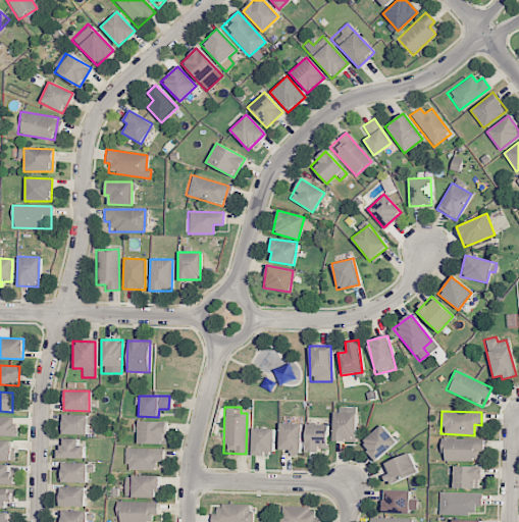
[(355,413),(332,412),(331,440),(354,441),(355,413)]
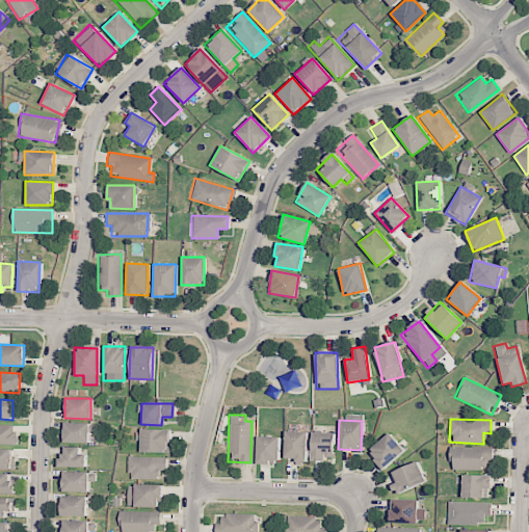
[(93,433),(94,423),(60,423),(60,443),(88,444),(88,433),(93,433)]
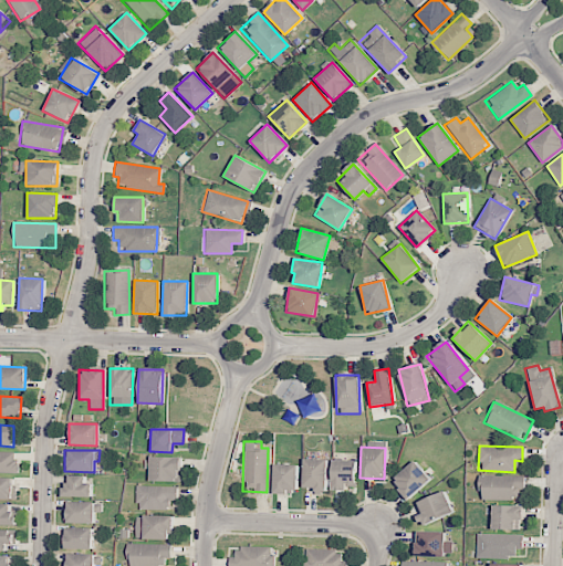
[(0,471),(14,471),(14,451),(0,451),(0,471)]
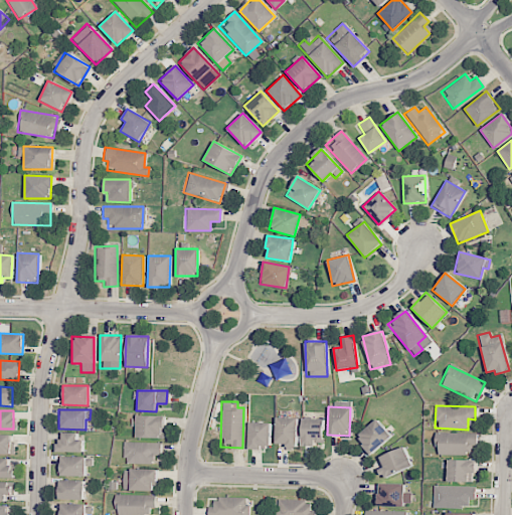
[(161,439),(162,415),(135,415),(135,438),(161,439)]
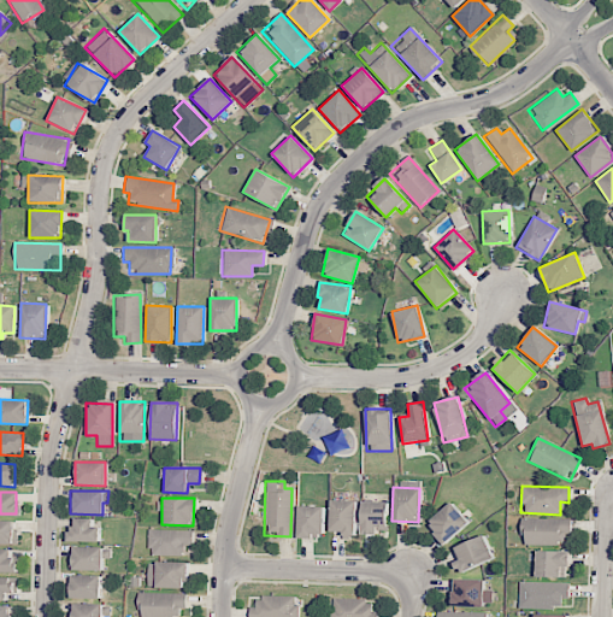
[(354,500),(328,500),(328,532),(341,532),(341,538),(353,538),(354,500)]
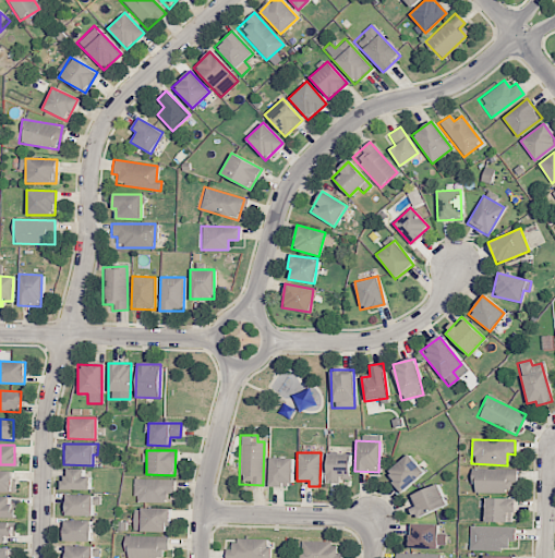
[(326,482),(349,482),(349,453),(325,453),(326,482)]
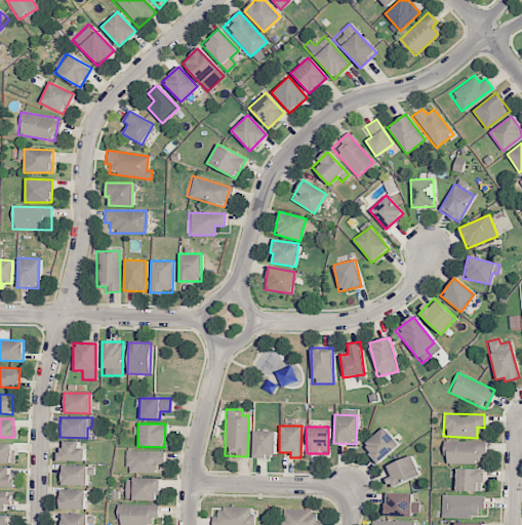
[(376,462),(398,446),(384,427),(362,444),(376,462)]
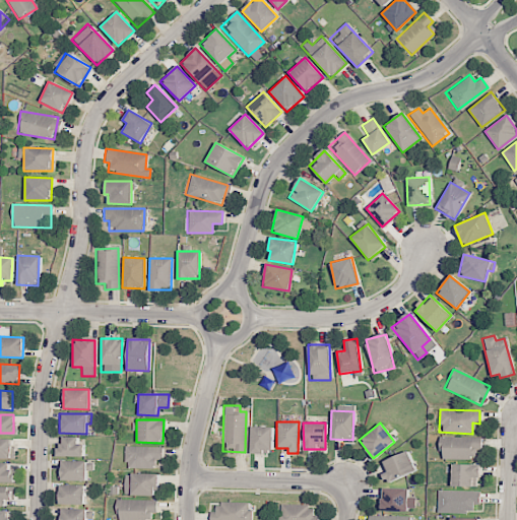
[(272,427),(250,427),(249,452),(271,453),(272,427)]
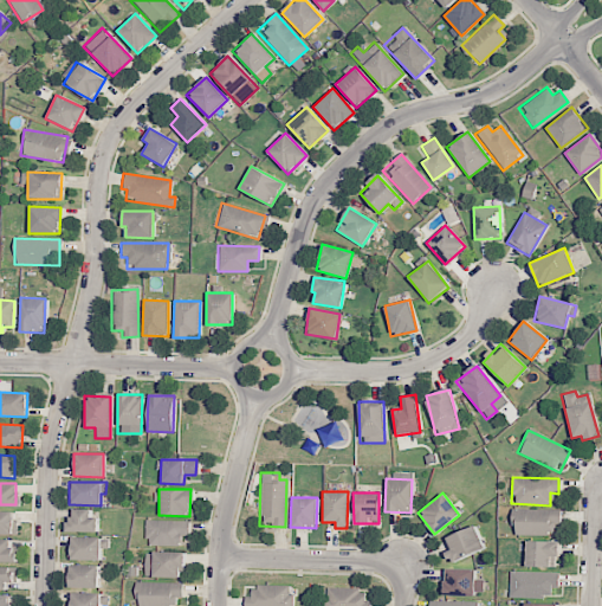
[(96,533),(96,517),(89,517),(90,510),(72,509),(71,520),(65,519),(64,532),(96,533)]
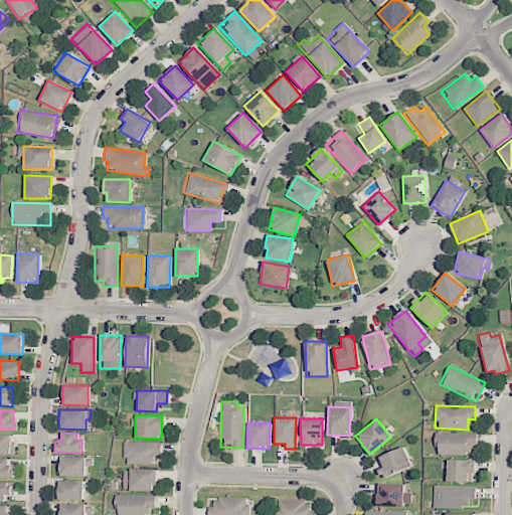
[(473,455),(473,434),(435,433),(435,454),(473,455)]
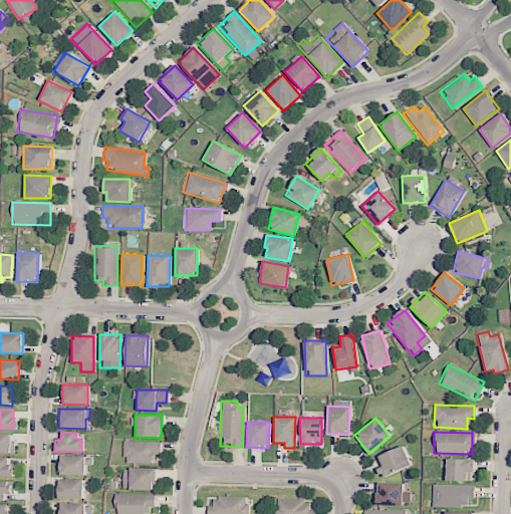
[(0,453),(11,454),(12,434),(0,433),(0,453)]
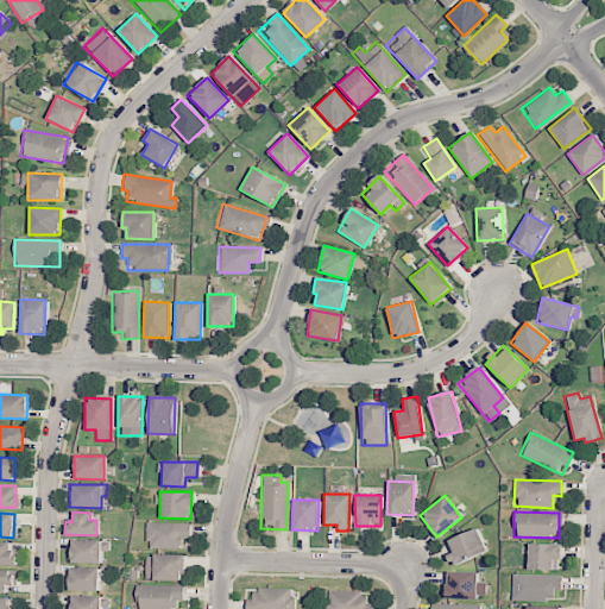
[(144,547),(180,547),(180,538),(188,539),(188,523),(145,523),(144,547)]
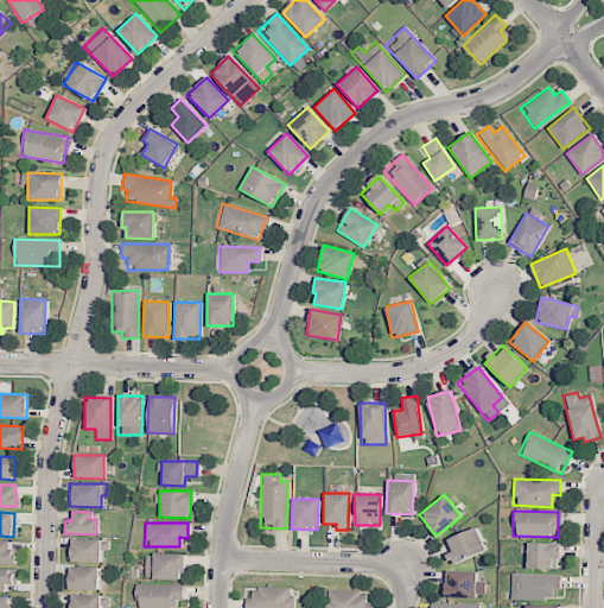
[(484,551),(475,527),(442,540),(451,564),(484,551)]
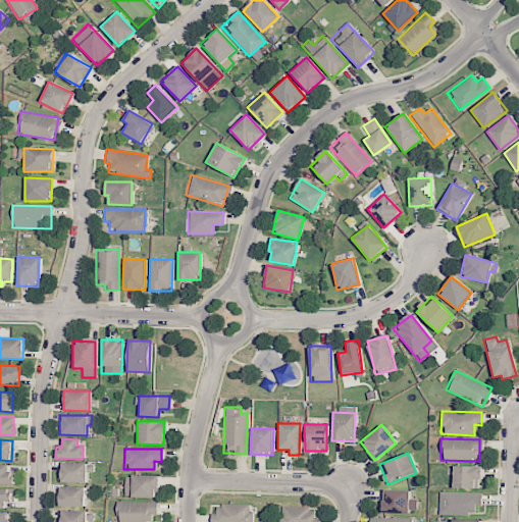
[(60,482),(86,482),(86,472),(92,472),(92,464),(60,463),(60,482)]
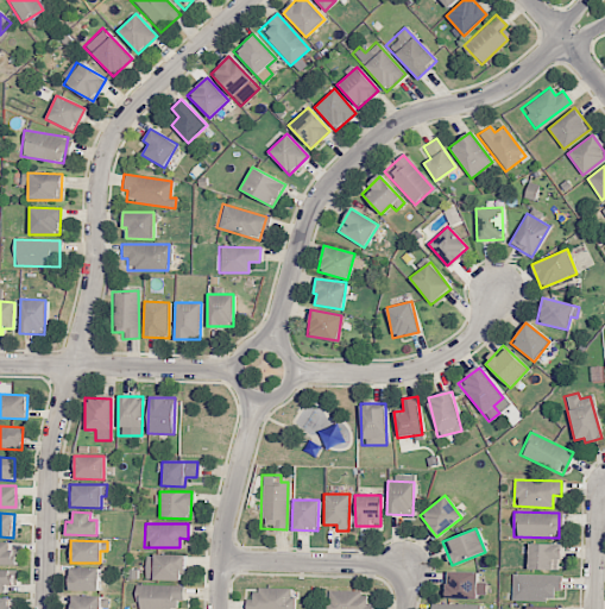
[(0,564),(16,565),(16,551),(8,551),(8,542),(0,541),(0,564)]
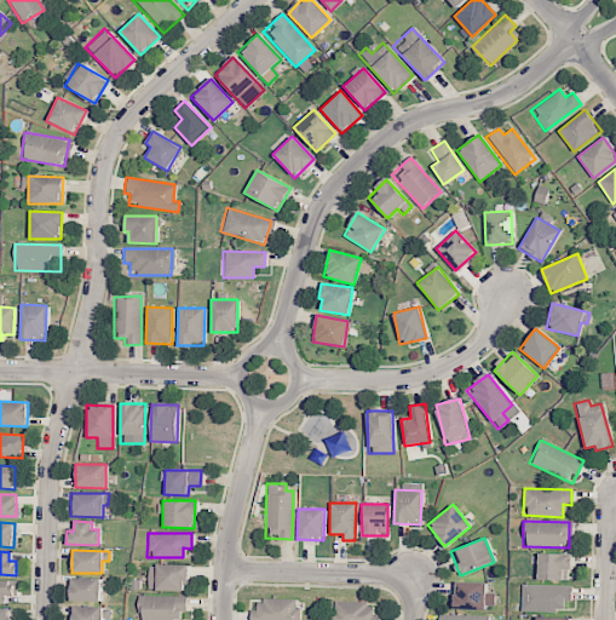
[(536,579),(568,580),(569,554),(537,554),(536,579)]
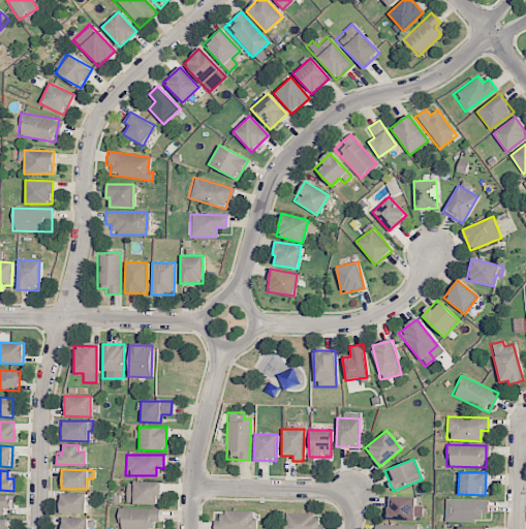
[(159,483),(125,481),(125,503),(159,504),(159,483)]
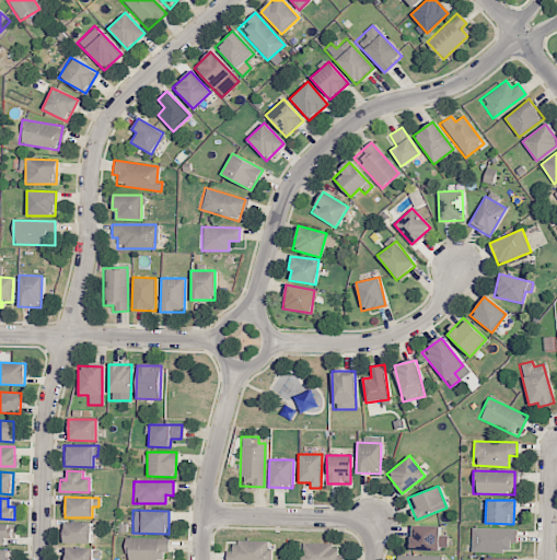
[(90,544),(90,522),(61,522),(61,543),(90,544)]
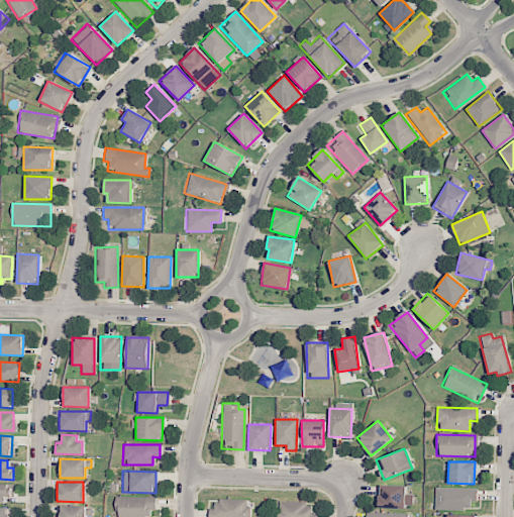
[(12,497),(13,484),(0,484),(0,503),(4,504),(4,497),(12,497)]
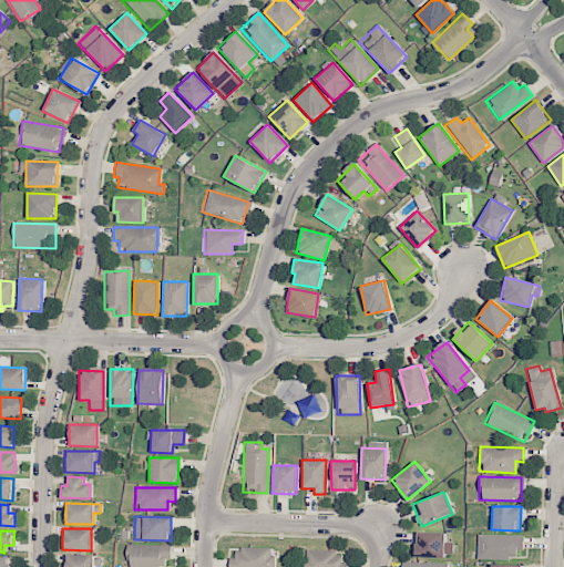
[(414,557),(443,557),(443,533),(414,532),(414,557)]
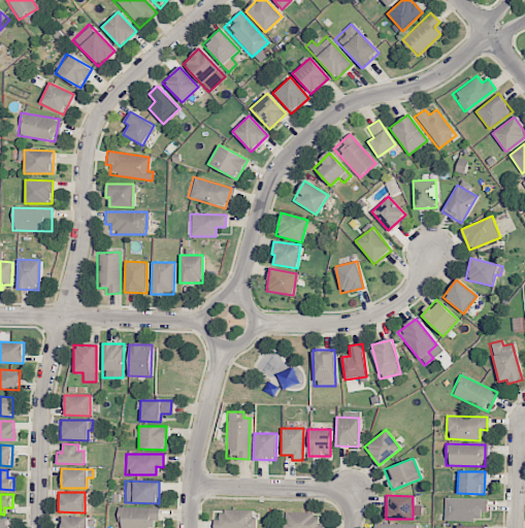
[(483,520),(483,498),(444,498),(443,519),(483,520)]
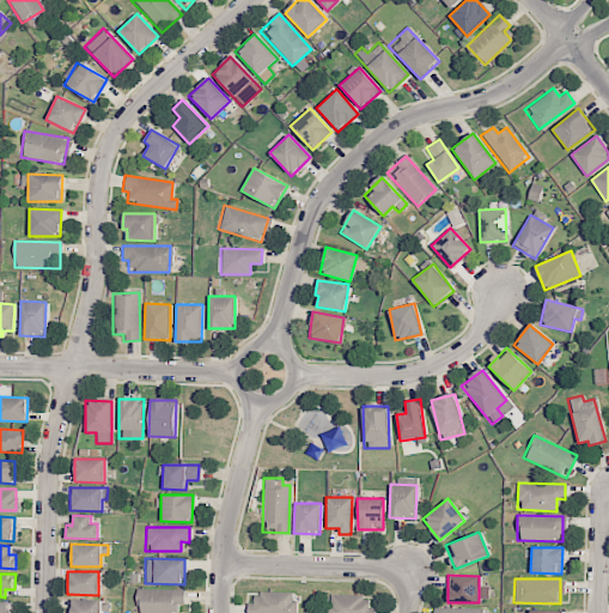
[(181,612),(182,589),(135,589),(135,612),(181,612)]
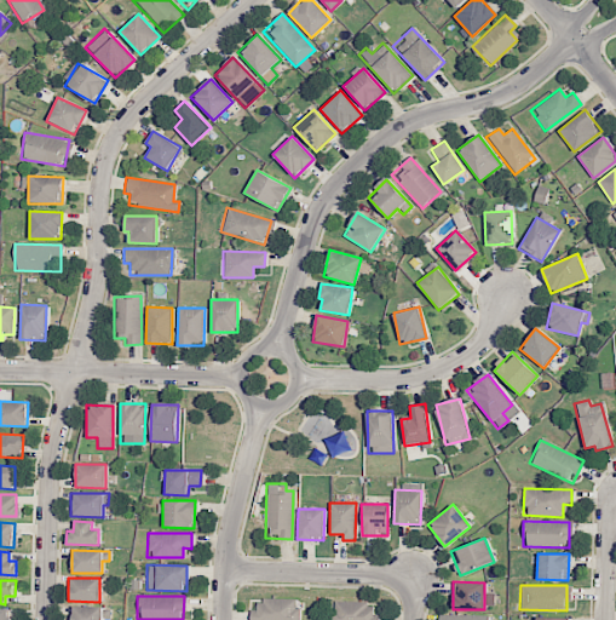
[(248,619),(297,619),(297,598),(255,600),(255,610),(248,610),(248,619)]
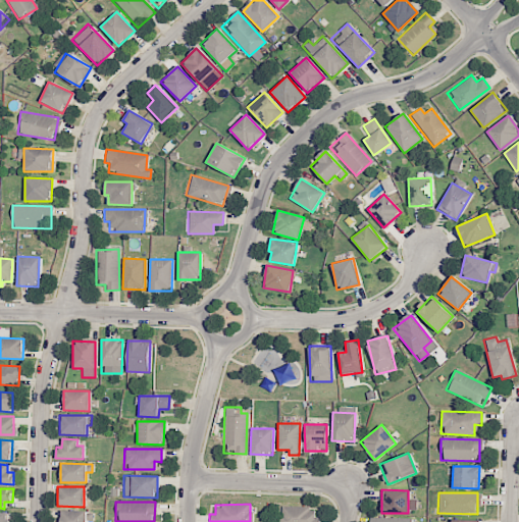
[(310,506),(277,507),(277,521),(317,521),(317,517),(311,517),(310,506)]
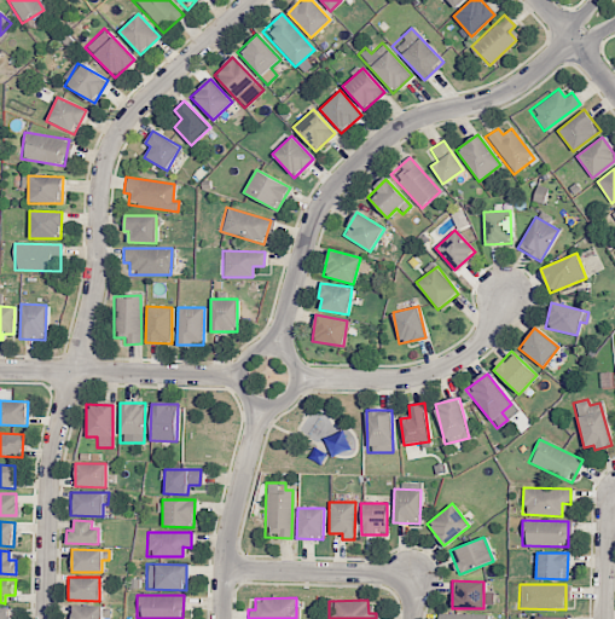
[(100,618),(102,606),(71,606),(70,618),(100,618)]
